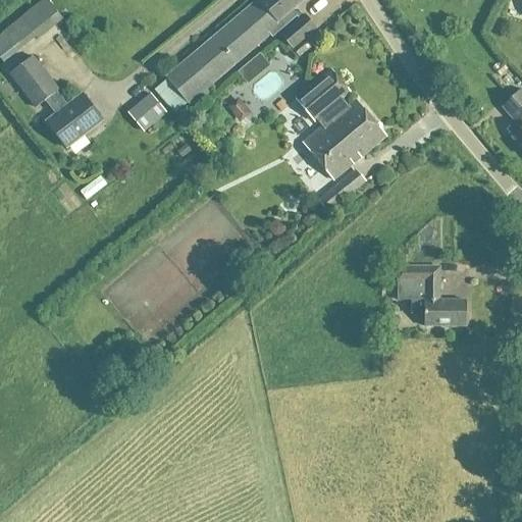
[(37,39),(63,18),(48,0),(42,0),(1,33),(16,52),(35,37),(37,39)]
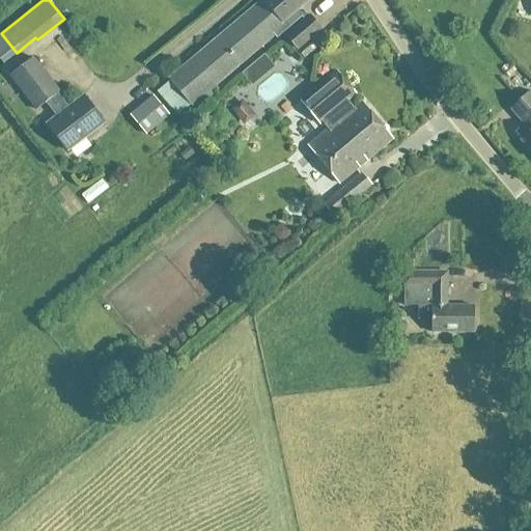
[(217,85),(275,34),(278,37),(303,15),(298,9),(307,0),(263,0),(264,0),(171,80),(197,110),(221,89),(217,85)]
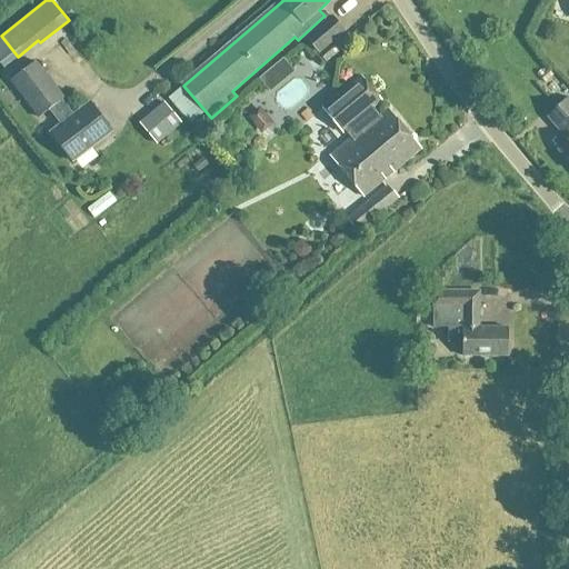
[(319,52),(345,31),(332,17),(307,38),(319,52)]
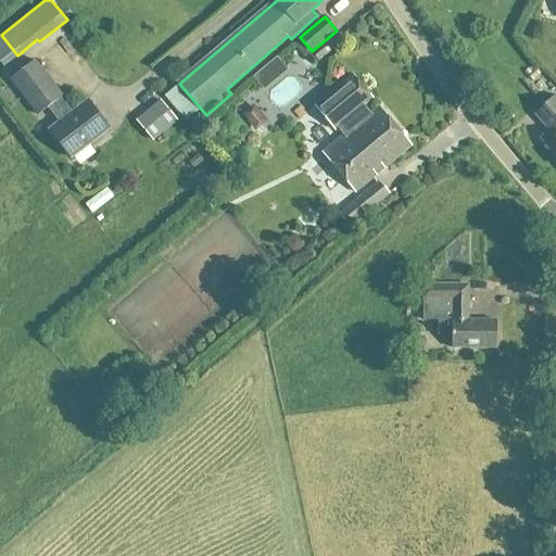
[(110,128),(87,99),(71,111),(61,97),(63,96),(35,59),(9,78),(36,115),(47,106),(58,121),(47,129),(70,160),(110,128)]
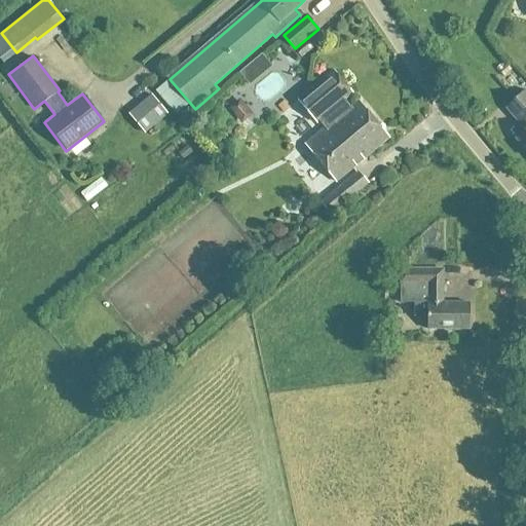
[(352,108),(345,100),(353,92),(335,71),(299,101),(316,122),(320,120),(327,128),(306,146),(336,181),(389,138),(360,102),(352,108)]
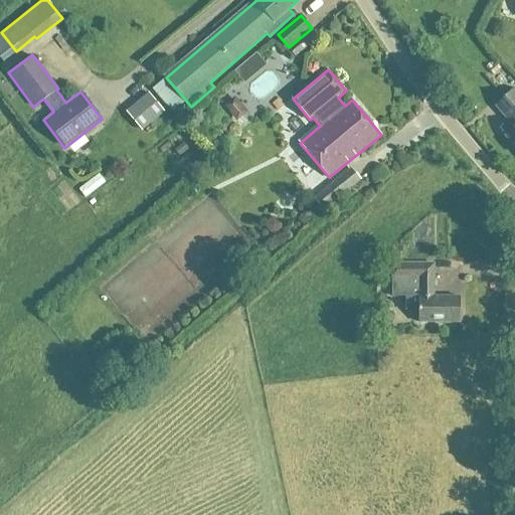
[(514,90),(514,89),(495,107),(514,129),(506,137),(514,146),(514,90)]
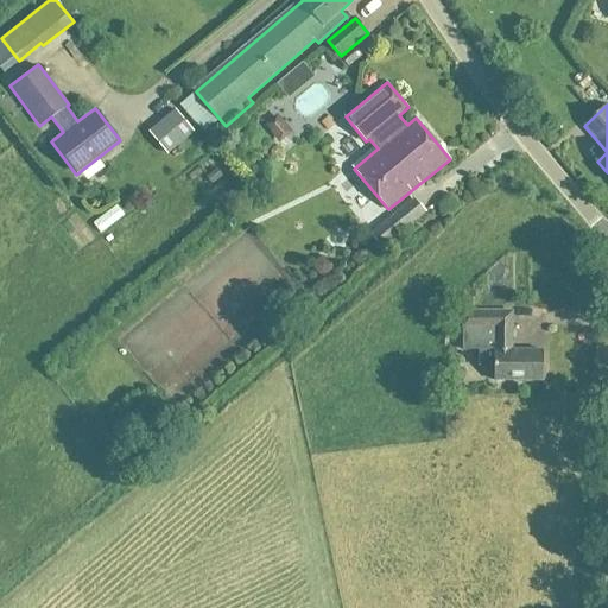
[(175,109),(149,131),(168,154),(194,132),(175,109)]
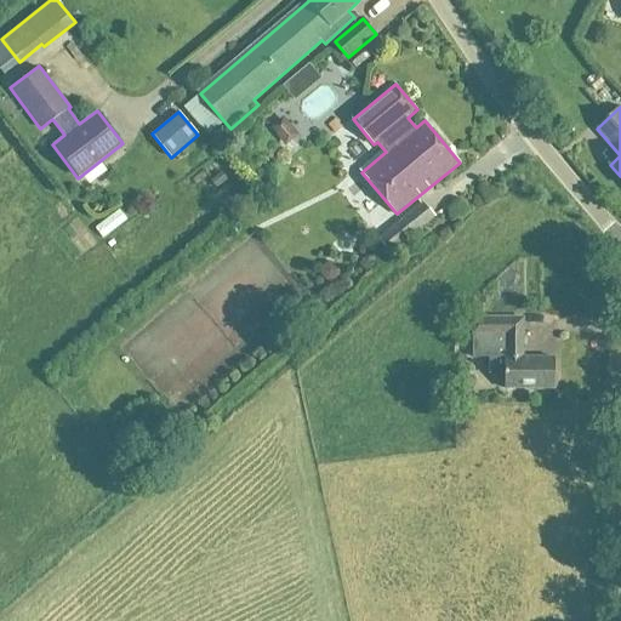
[(220,171),(210,180),(217,187),(227,178),(220,171)]
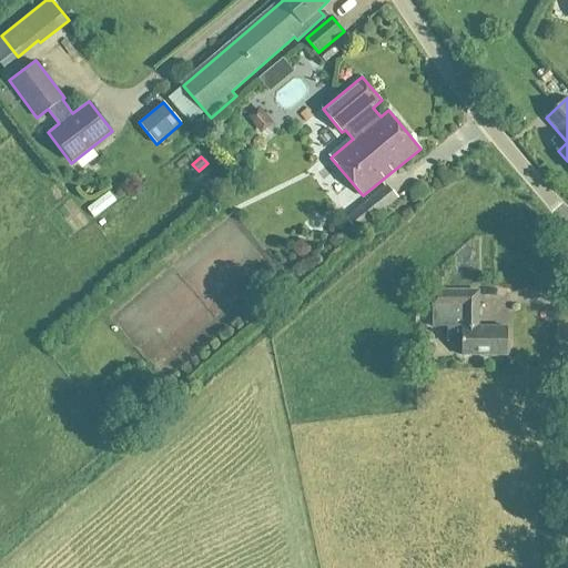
[(356,230),(397,196),(387,184),(346,219),(356,230)]
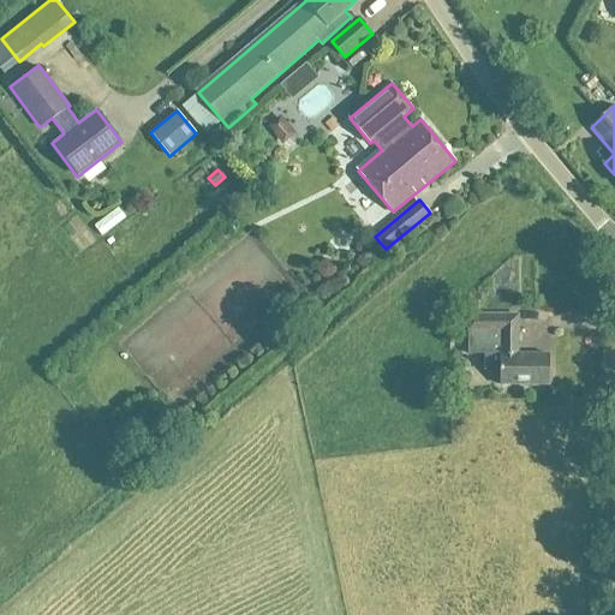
[(316,266),(316,268),(316,269),(316,270),(317,273),(318,274),(320,275),(321,276),(322,276),(323,276),(326,278),(327,276),(328,276),(330,276),(332,275),(333,274),(334,273),(334,270),(335,269),(335,268),(335,266),(334,264),(334,263),(333,261),(332,260),(330,260),(328,258),(327,258),(326,258),(323,258),(322,258),(321,260),(320,260),(318,261),(317,263),(316,264),(316,266)]
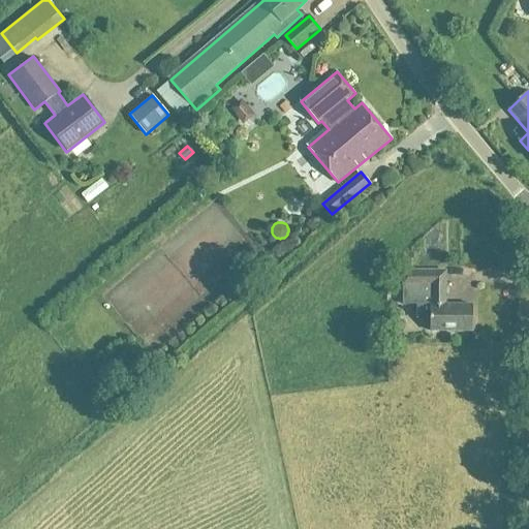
[(472,332),(472,314),(472,306),(446,306),(446,270),(403,270),(403,305),(416,305),(416,318),(430,319),(430,333),(472,332)]
